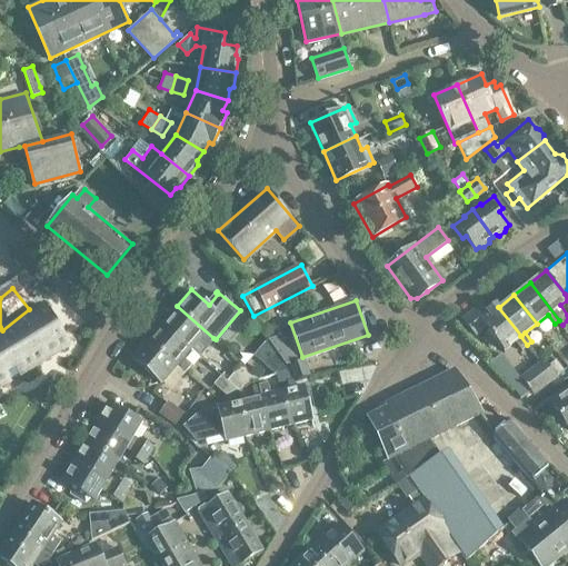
[(520,336),(521,336),(498,307),(499,307),(496,303),(488,308),(484,303),(462,318),(475,334),(487,325),(490,329),(486,333),(495,343),(498,340),(505,348),(516,340),(522,348),(527,345),(520,336)]
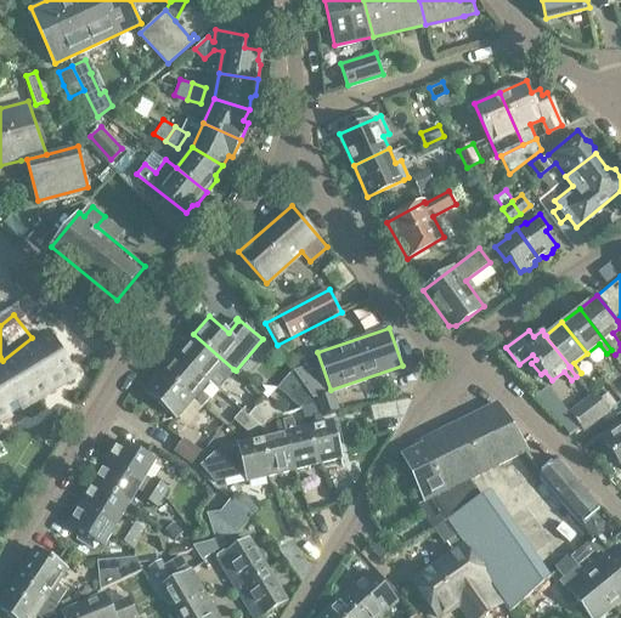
[(50,333),(0,362),(0,420),(75,376),(50,333)]
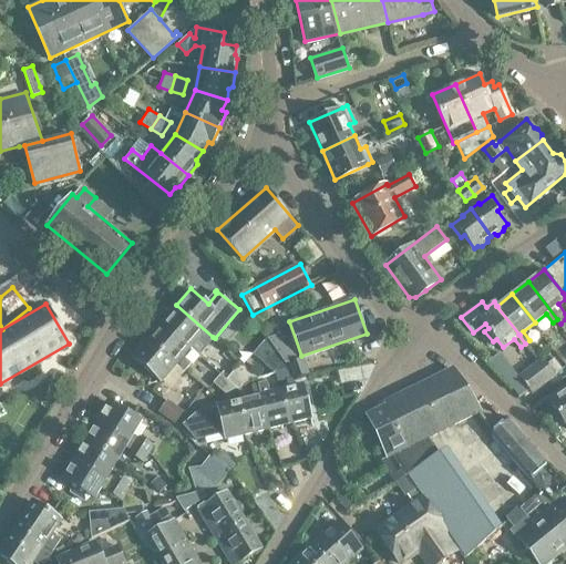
[(162,321),(191,347),(198,354),(213,337),(176,305),(162,321)]
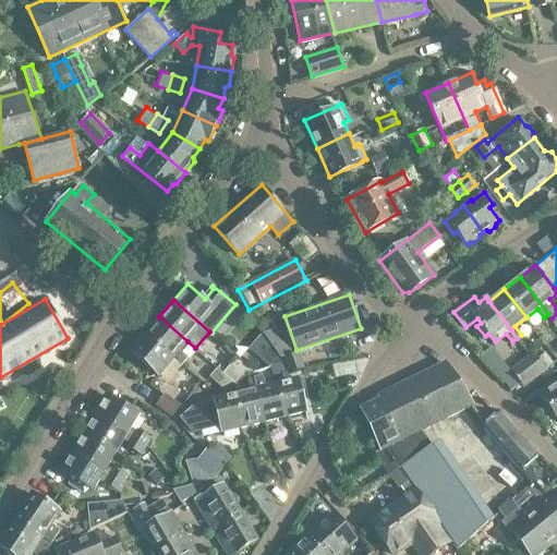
[(159,316),(145,334),(180,363),(188,354),(181,349),(188,341),(159,316)]
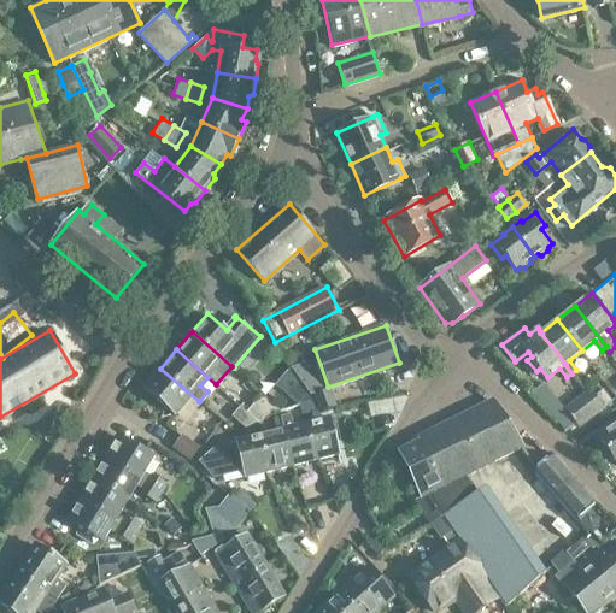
[(160,369),(145,387),(176,413),(177,412),(192,395),(160,369)]
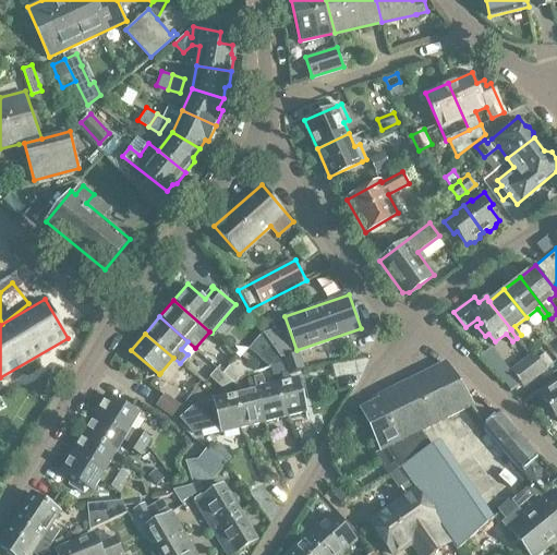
[(271,346),(262,357),(270,364),(279,354),(271,346)]
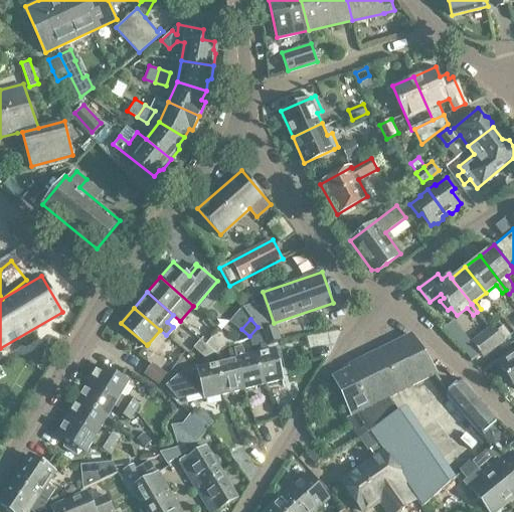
[(503,323),(496,329),(504,338),(510,333),(503,323)]
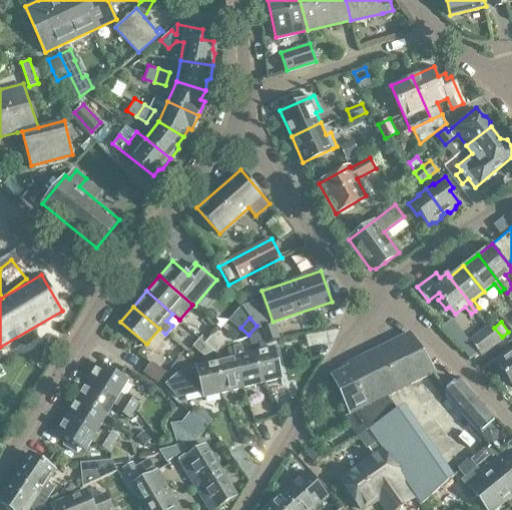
[(473,337),(469,340),(470,340),(481,354),(502,337),(494,328),(491,323),(487,326),(484,329),(473,337)]
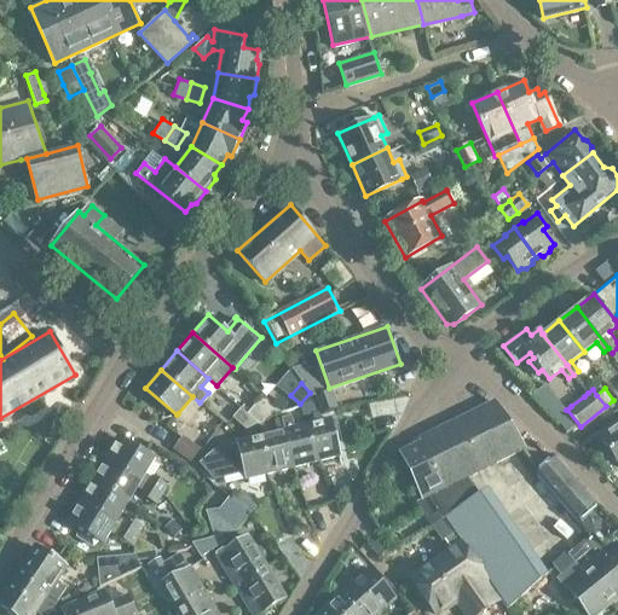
[(244,411),(256,421),(279,410),(260,393),(244,411)]
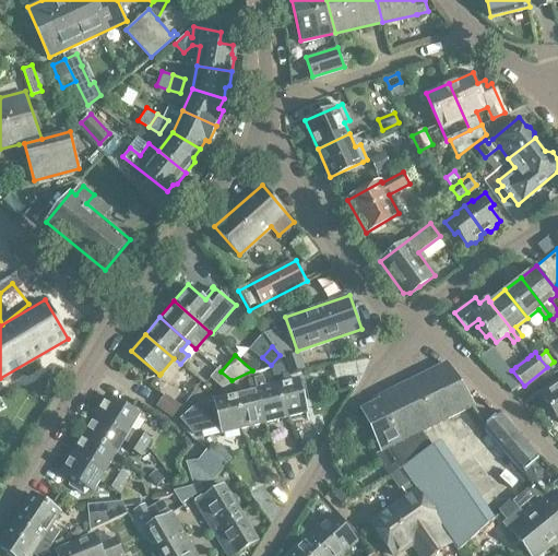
[(301,369),(297,357),(287,361),(292,373),(301,369)]
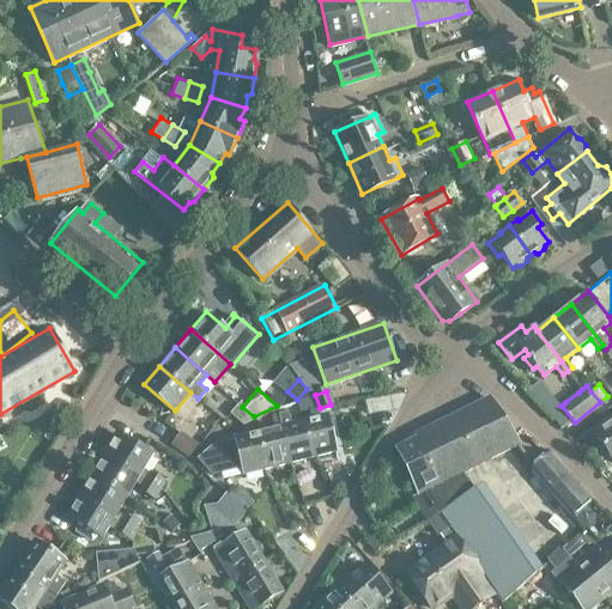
[(417,437),(416,437),(438,483),(468,469),(520,443),(489,396),(416,433),(417,437)]
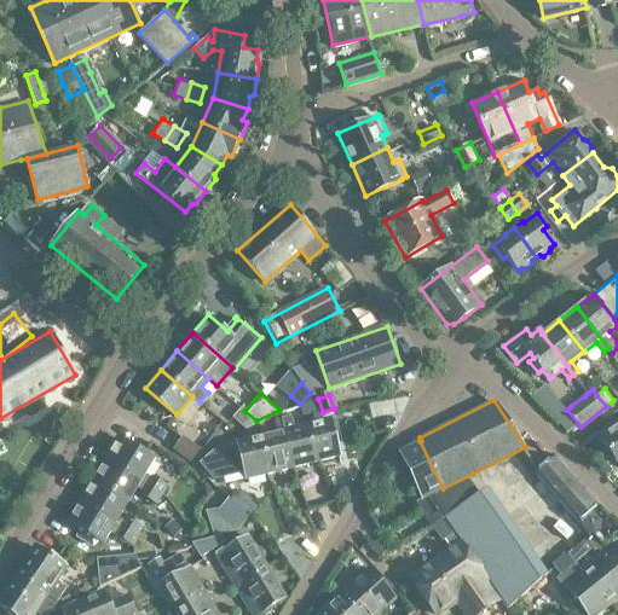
[(256,421),(244,411),(238,406),(231,415),(243,427),(256,421)]
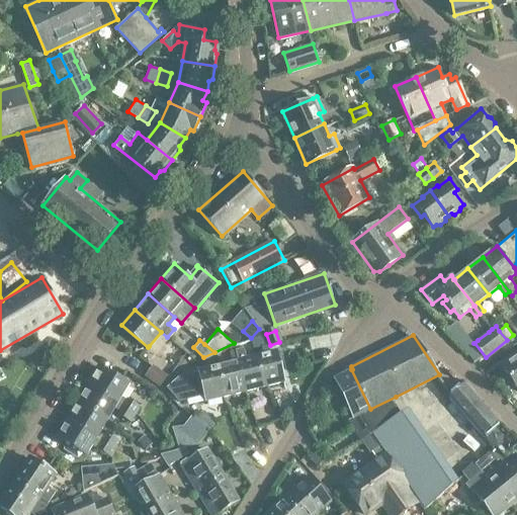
[(244,348),(236,350),(238,358),(246,390),(265,384),(257,354),(246,356),(244,348)]
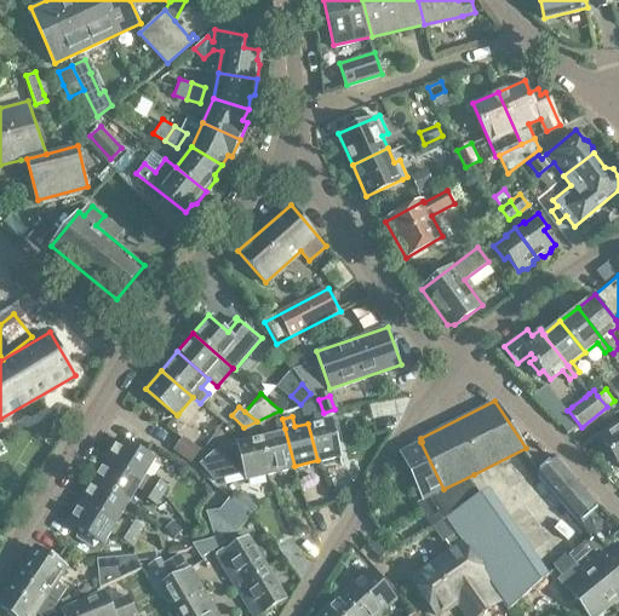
[(317,460),(340,455),(331,418),(308,424),(317,460)]
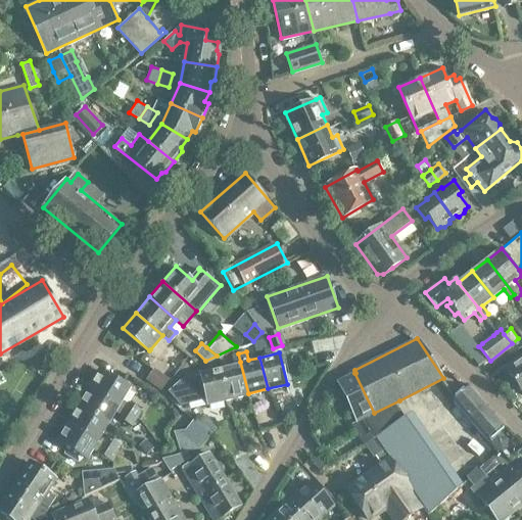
[(234,364),(221,367),(229,398),(248,393),(240,362),(238,353),(232,355),(234,364)]
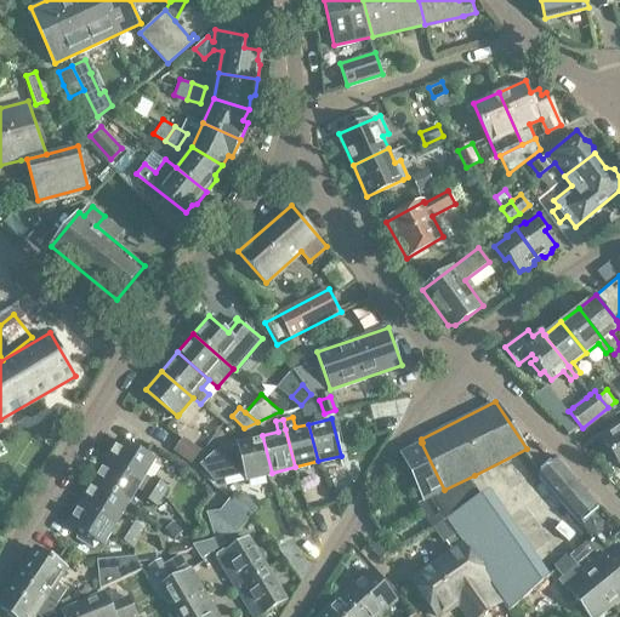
[(619,423),(602,435),(619,461),(619,423)]
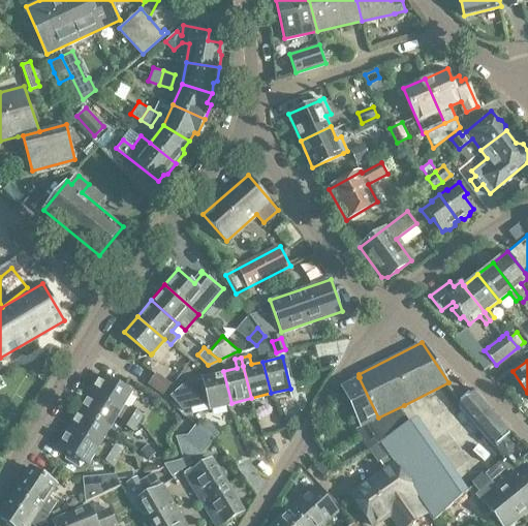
[(223,371),(204,376),(211,408),(231,403),(223,371)]
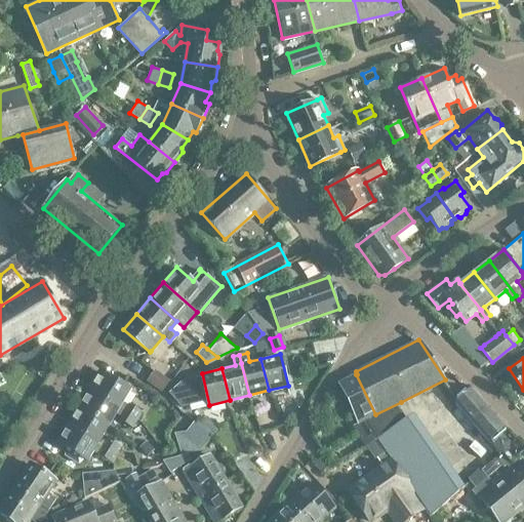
[(99,370),(89,388),(120,407),(126,411),(131,403),(125,399),(131,389),(99,370)]
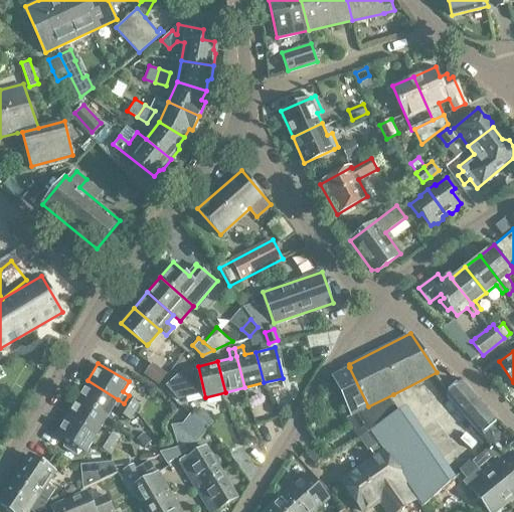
[(349,367),(333,375),(351,413),(347,417),(356,433),(358,437),(359,437),(370,430),(367,425),(368,425),(359,410),(368,406),(349,367)]
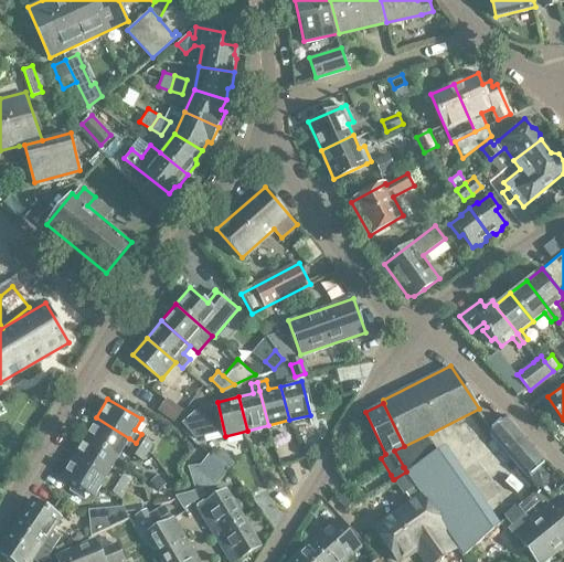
[(96,417),(84,437),(117,457),(126,444),(132,448),(136,443),(129,438),(96,417)]
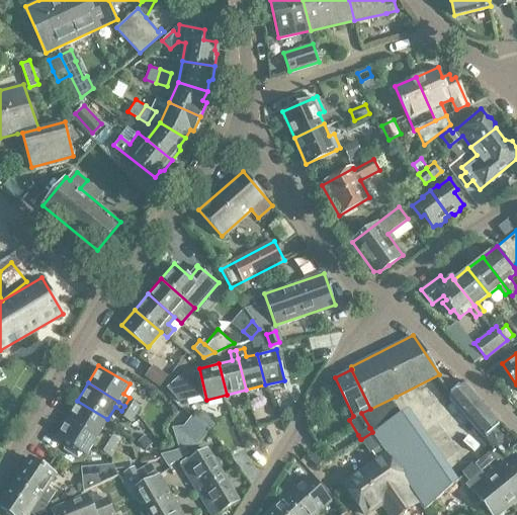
[(497,460),(500,458),(507,452),(516,444),(516,442),(464,382),(449,397),(486,439),(494,447),(489,451),(495,458),(497,460)]
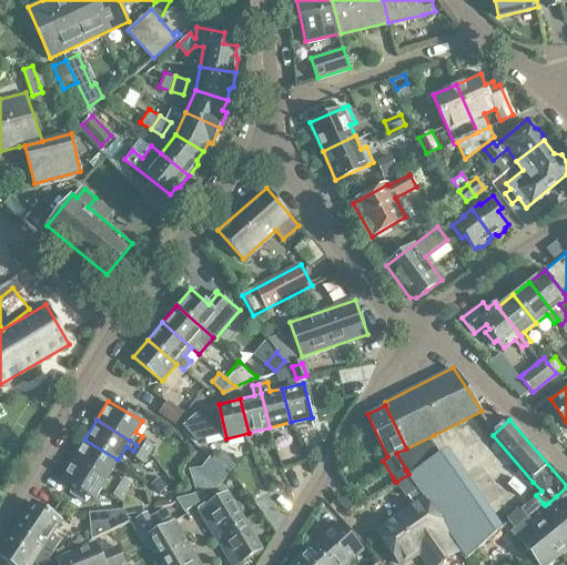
[(434,435),(406,449),(396,453),(406,470),(405,470),(408,474),(417,487),(466,557),(503,525),(448,446),(444,449),(434,435)]
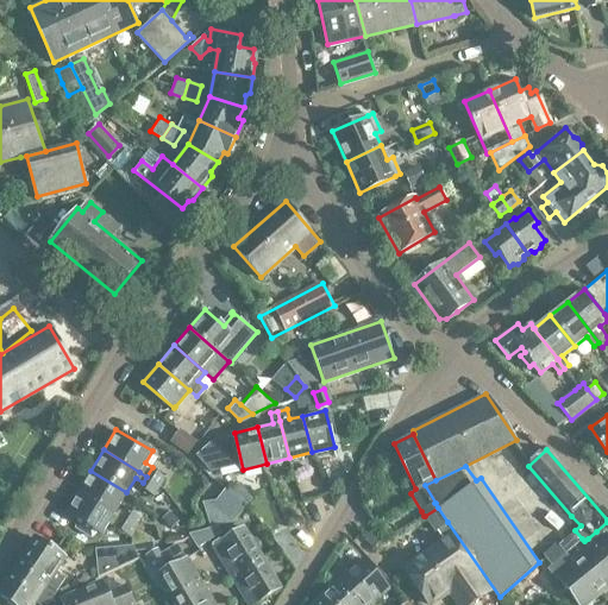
[(152,467),(146,477),(160,485),(165,476),(152,467)]
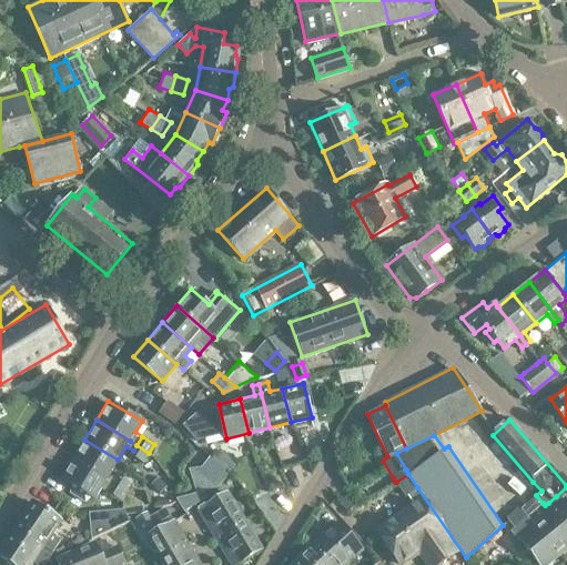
[(84,440),(73,458),(107,478),(113,483),(117,477),(110,474),(118,460),(84,440)]
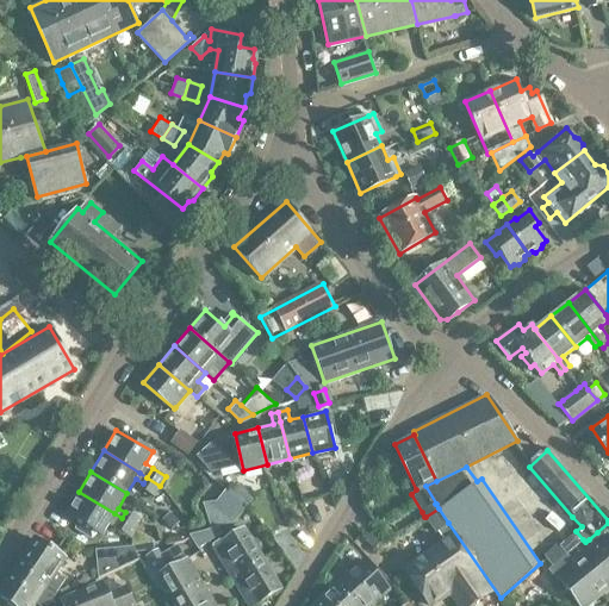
[(143,483),(141,486),(155,494),(160,486),(147,478),(143,483)]
